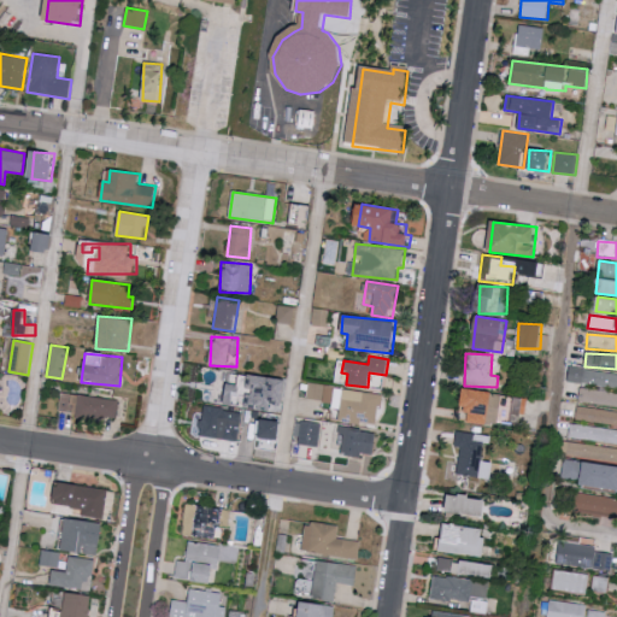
[(581,383),(616,387),(616,374),(583,369),(581,383)]
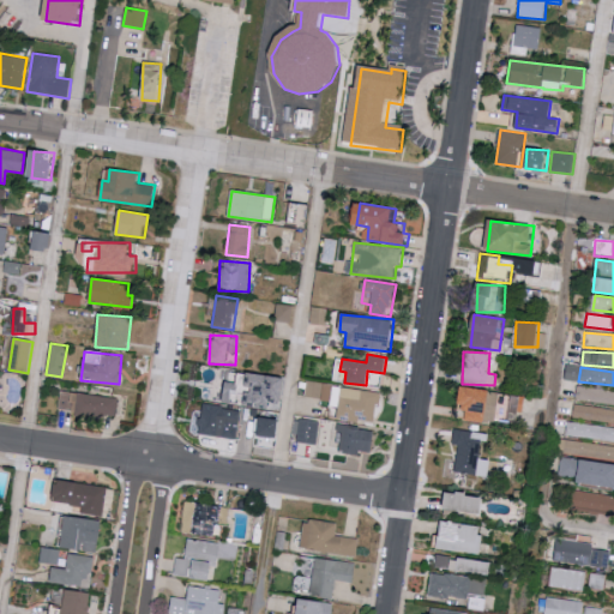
[(282,404),(284,377),(239,372),(238,384),(227,383),(224,403),(272,408),(272,403),(282,404)]
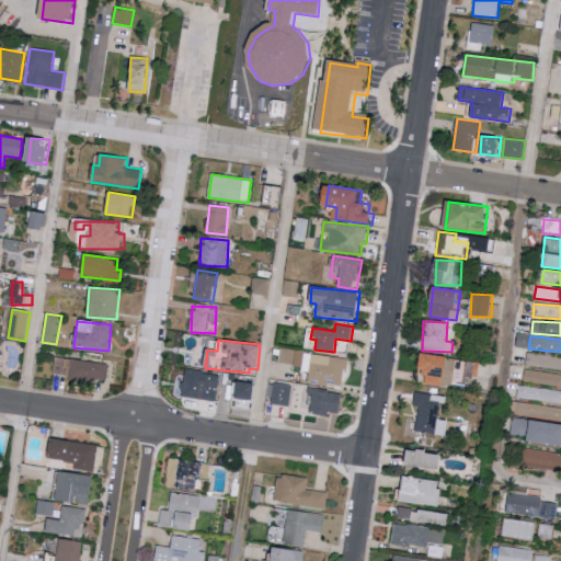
[(346,357),(279,350),(277,365),(309,368),(307,382),(343,387),(346,357)]
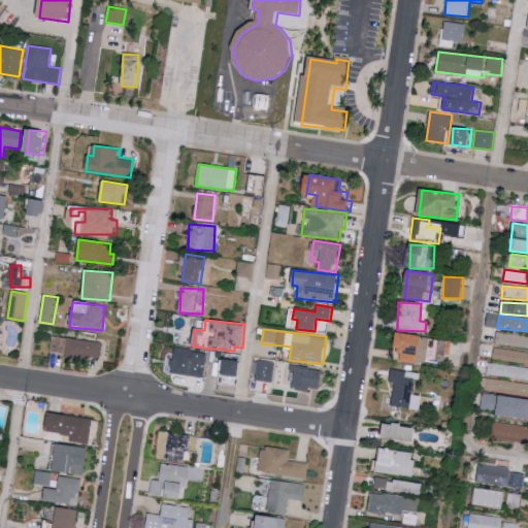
[(401,360),(437,365),(441,339),(398,333),(396,348),(402,349),(401,360)]
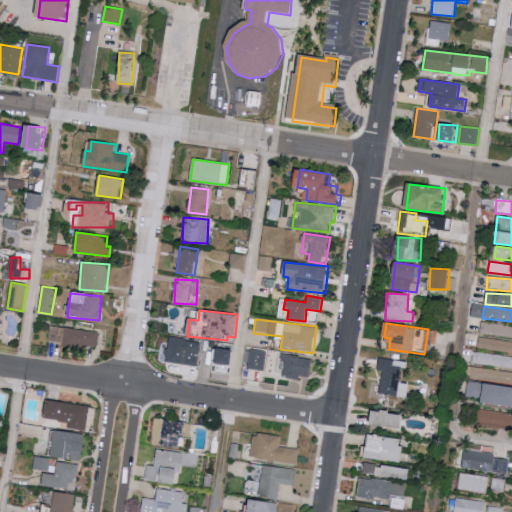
[(511,325),(480,323),(479,335),(511,337),(511,325)]
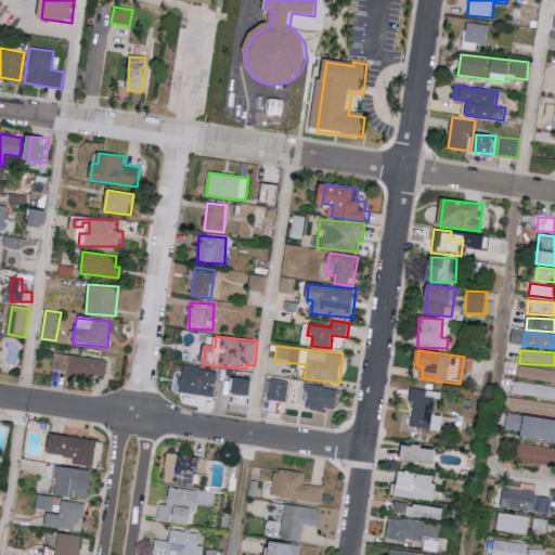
[(52,369),(71,371),(69,374),(103,379),(106,360),(54,352),(52,369)]
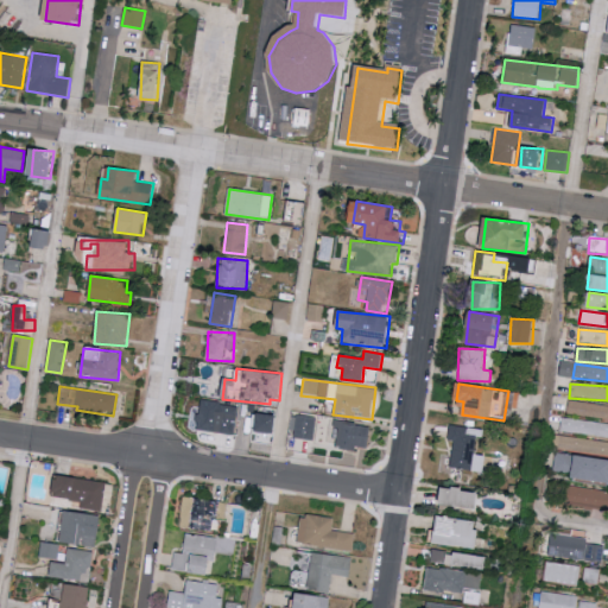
[(607,405),(568,401),(567,415),(607,418),(607,405)]
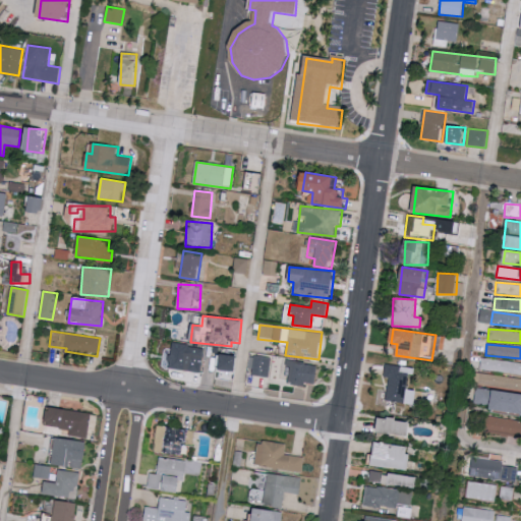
[(204,350),(172,345),(169,367),(200,372),(204,350)]
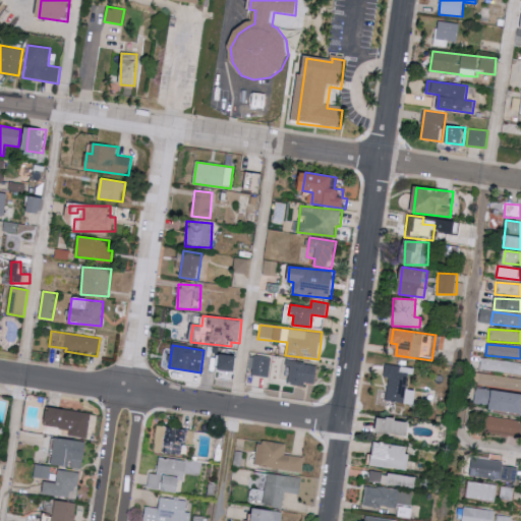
[(237,356),(218,354),(216,369),(236,372),(237,356)]
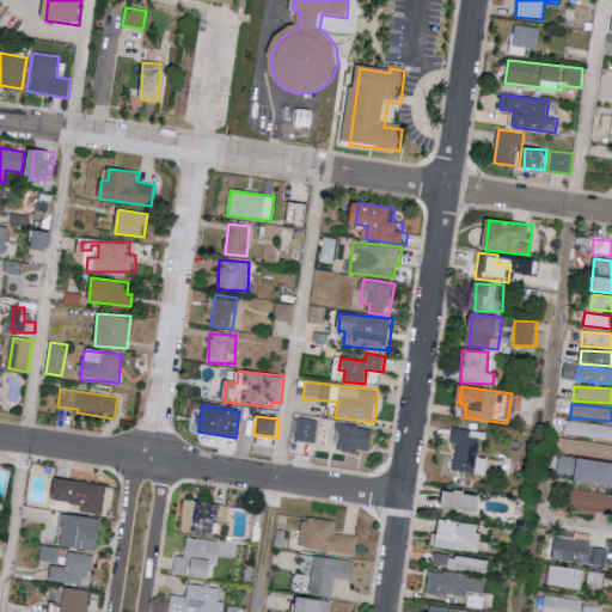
[(295,440),(316,444),(319,421),(299,417),(295,440)]
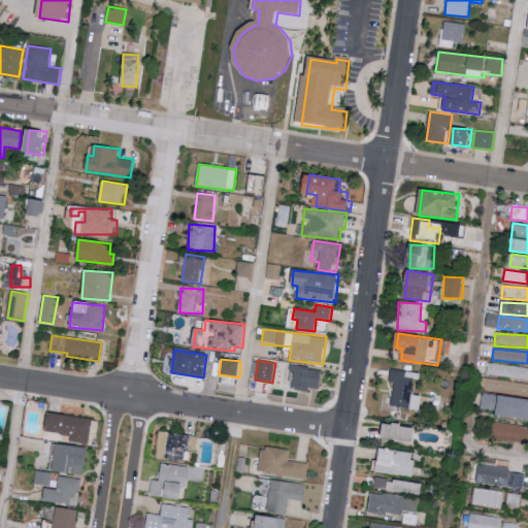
[(527,367),(488,362),(487,373),(527,380),(527,367)]
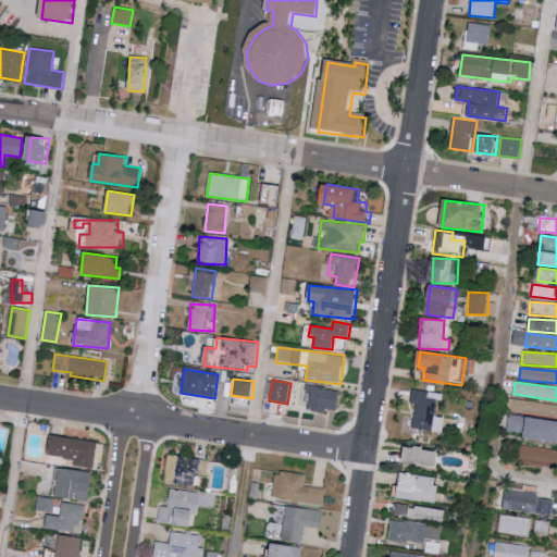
[(339,390),(308,387),(307,411),(326,412),(326,410),(338,410),(339,390)]
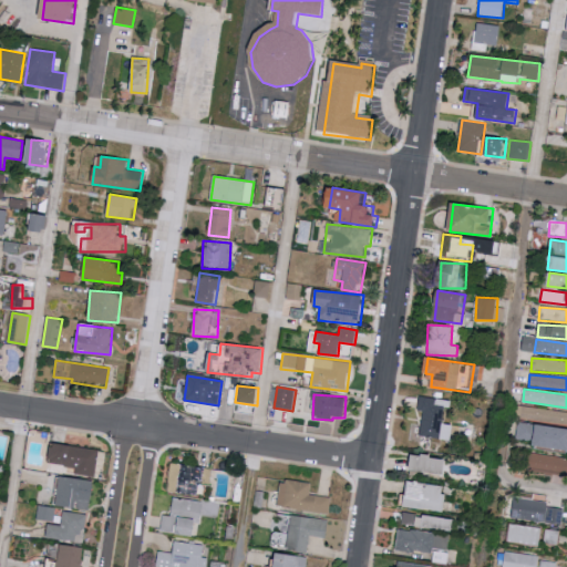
[(449,400),(420,395),(418,410),(423,411),(420,435),(452,440),(454,425),(444,424),(449,400)]
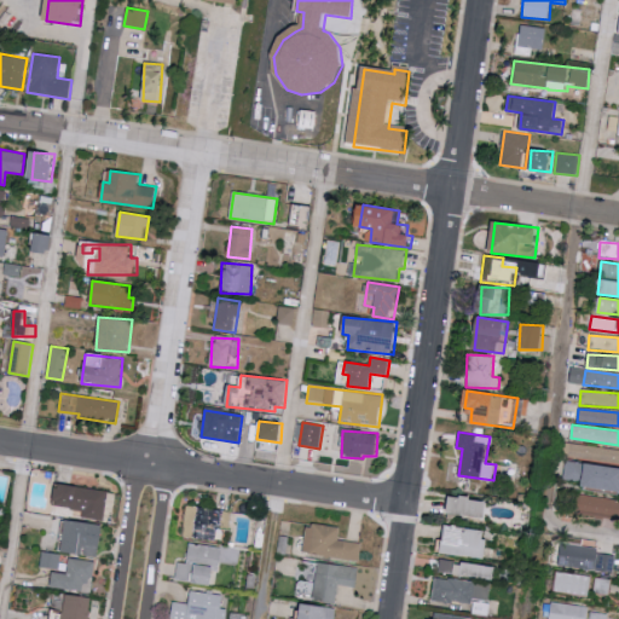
[(582,487),(618,492),(618,468),(565,461),(562,479),(583,482),(582,487)]
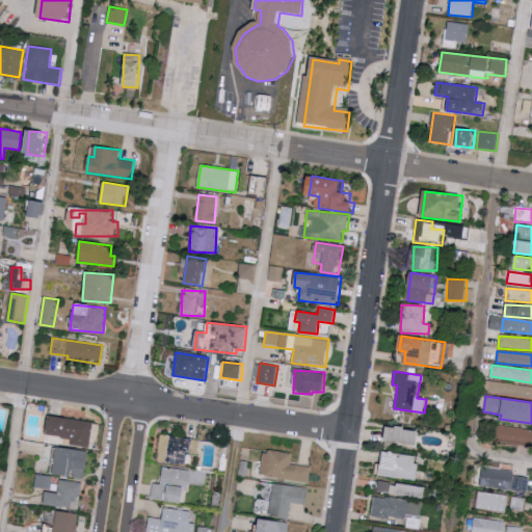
[(90,447),(92,420),(49,416),(47,435),(71,437),(70,445),(90,447)]
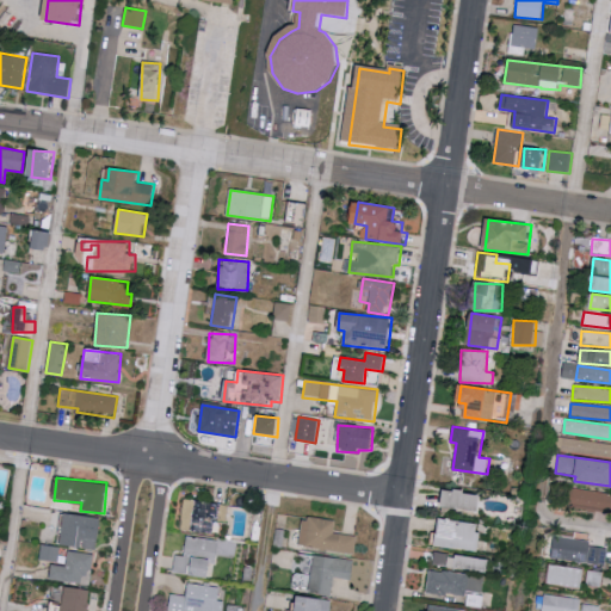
[(445,505),(483,510),(486,493),(448,487),(445,505)]
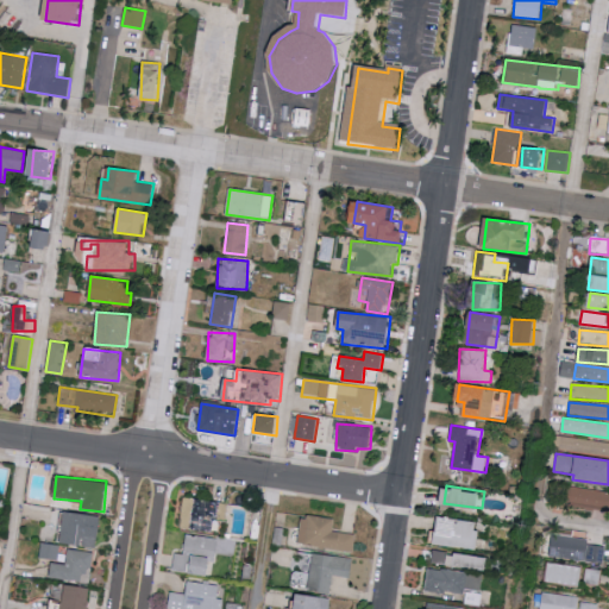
[(608,490),(566,488),(565,508),(608,509),(608,490)]
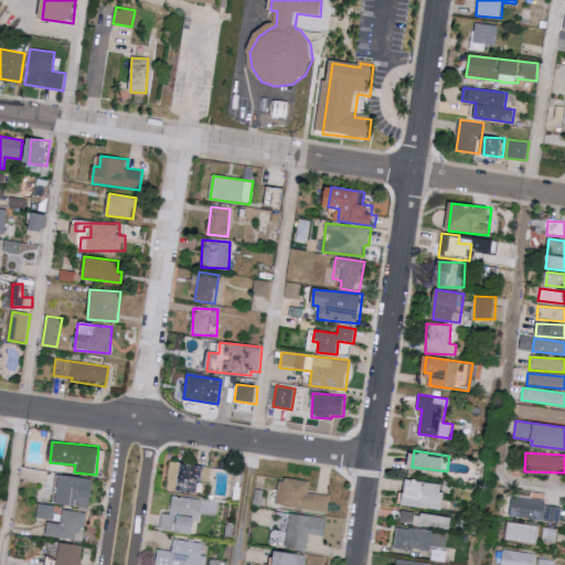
[(211,466),(170,461),(167,490),(195,492),(196,481),(209,482),(211,466)]
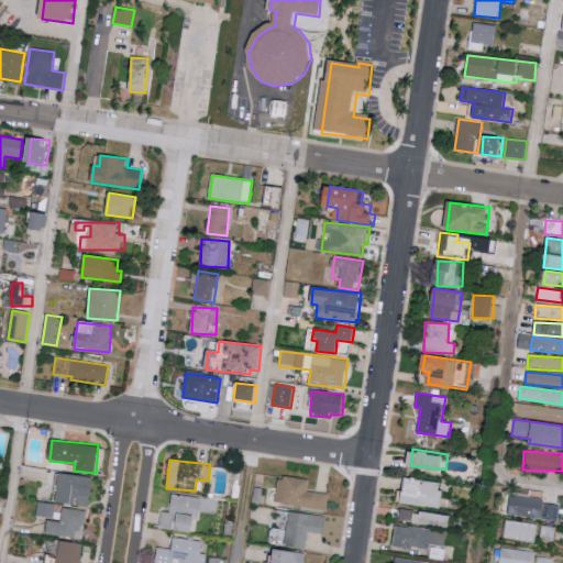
[(56,501),(77,504),(77,505),(90,507),(92,476),(59,473),(56,501)]
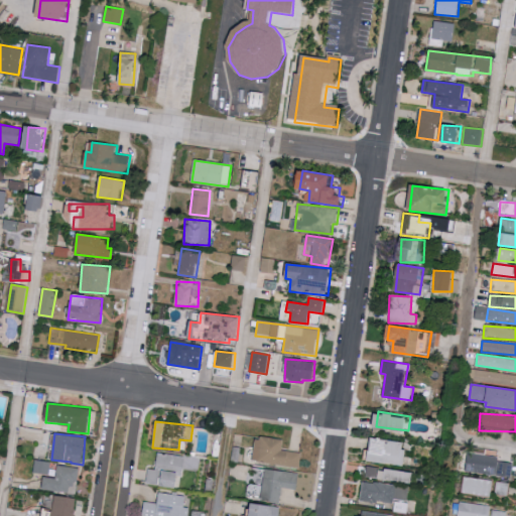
[(284,439),(256,435),(253,462),(299,467),(301,452),(283,449),(284,439)]
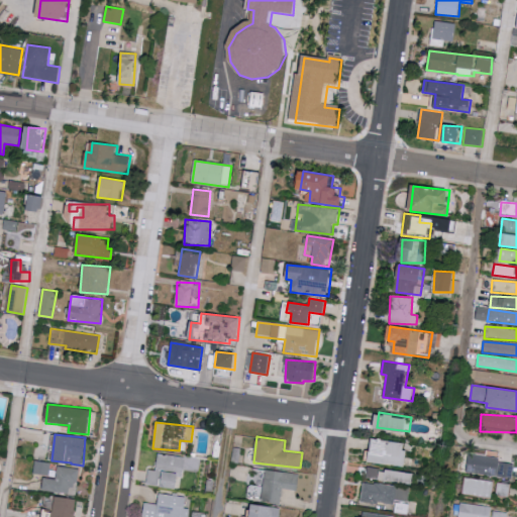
[(407,464),(408,441),(373,439),(371,462),(407,464)]
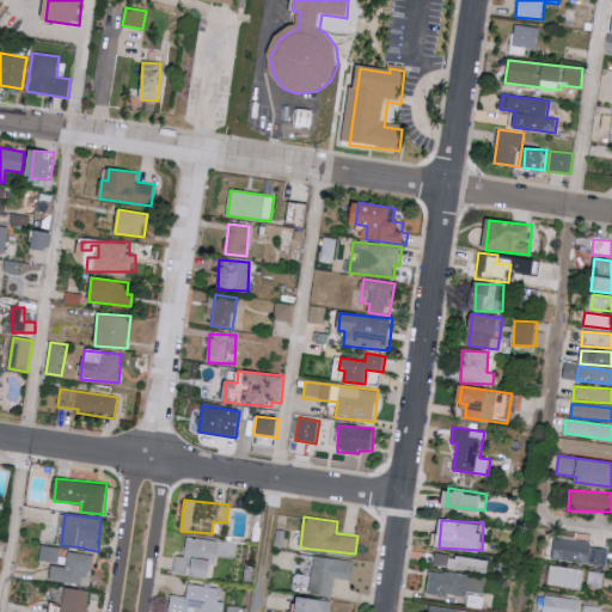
[(213,577),(215,557),(233,558),(236,543),(185,537),(184,556),(175,555),(173,573),(213,577)]
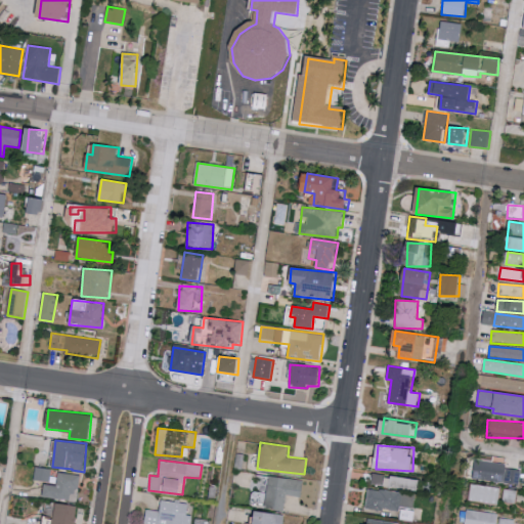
[(522,470),(507,468),(507,464),(474,460),(472,479),(520,484),(522,470)]
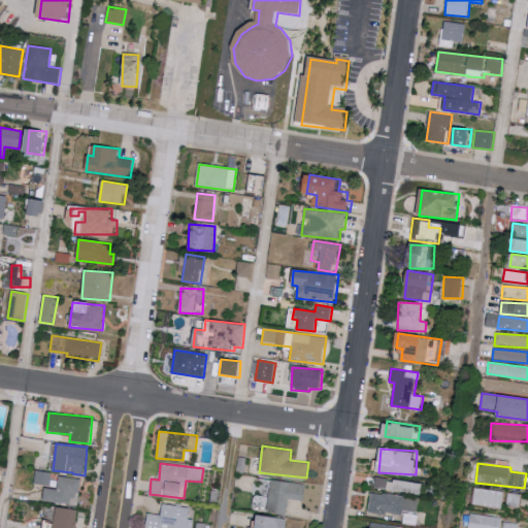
[(53,472),(36,470),(34,483),(51,486),(53,472)]
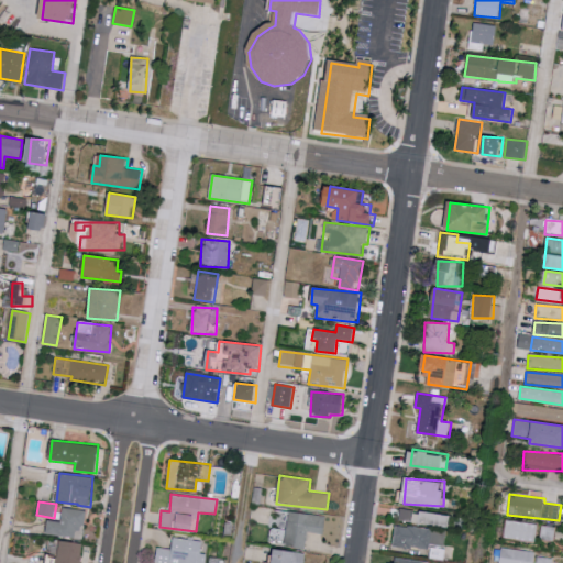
[(61,521),(47,519),(45,534),(80,538),(84,510),(62,507),(61,521)]
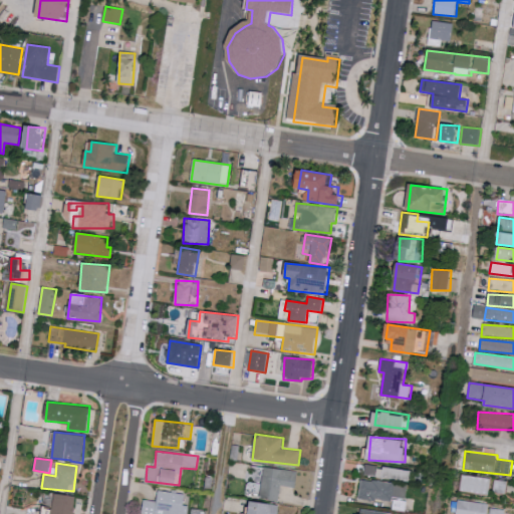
[(414,469),(365,464),(364,476),(413,481),(414,469)]
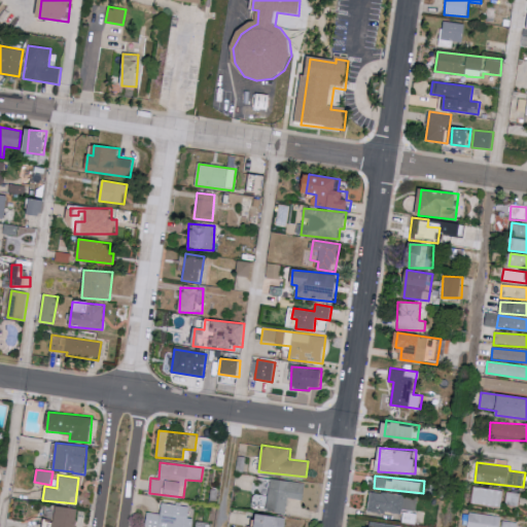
[(303,500),(306,484),(271,478),(266,510),(286,513),(288,498),(303,500)]
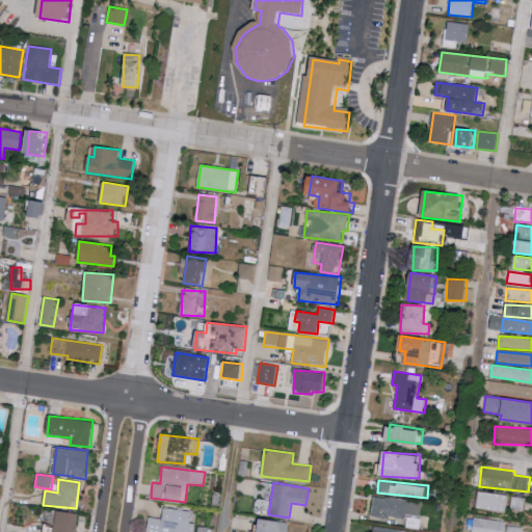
[(508,495),(478,491),(477,508),(506,511),(508,495)]
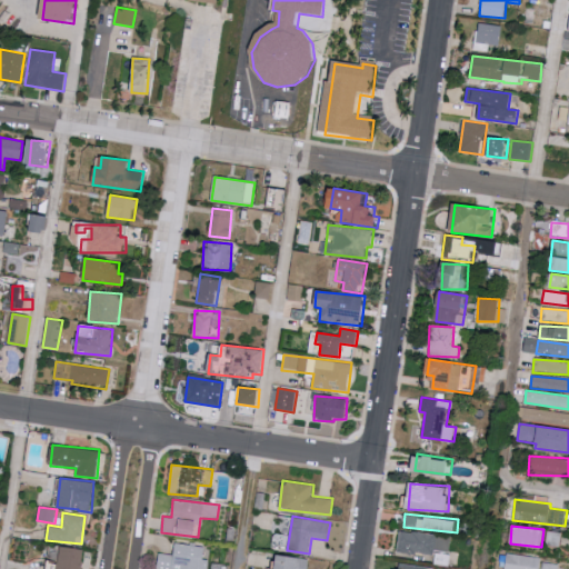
[(398,550),(435,555),(435,550),(450,551),(452,537),(400,529),(398,550)]
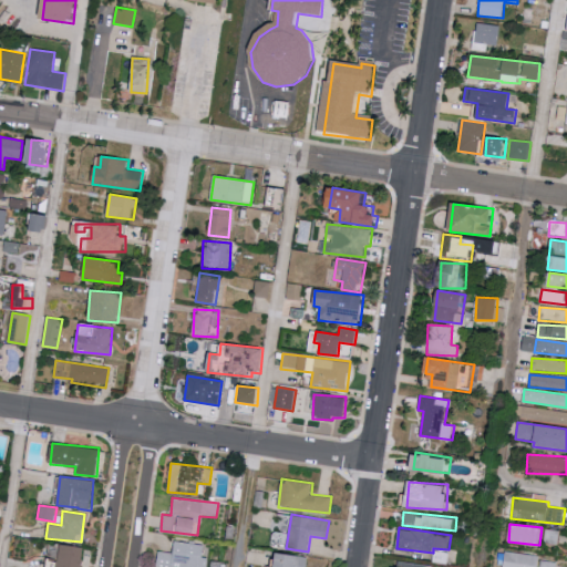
[(156,566),(158,566),(206,566),(207,557),(203,556),(204,544),(174,540),(173,553),(158,550),(156,566)]
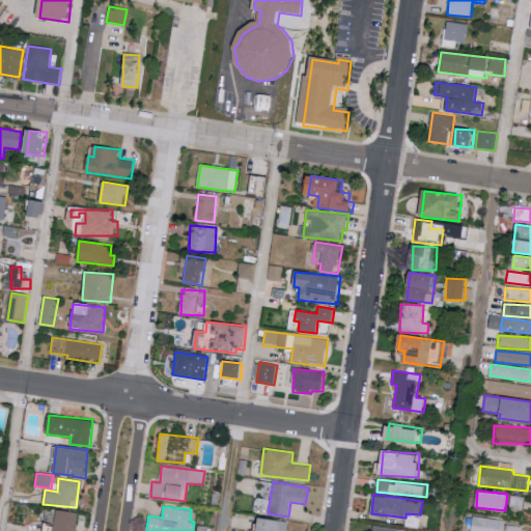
[(76,530),(77,511),(55,510),(54,530),(76,530)]
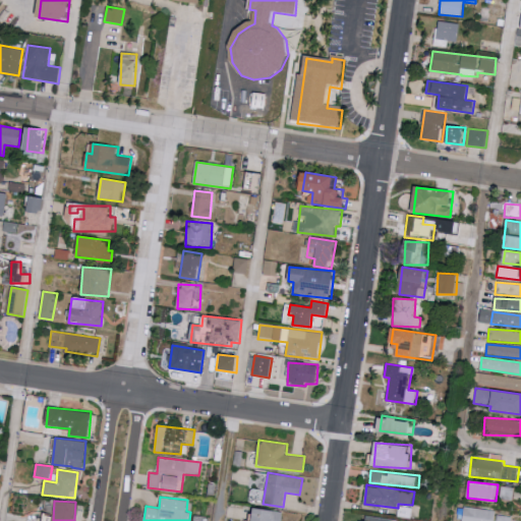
[(283,520),(285,511),(254,507),(252,520),(283,520)]
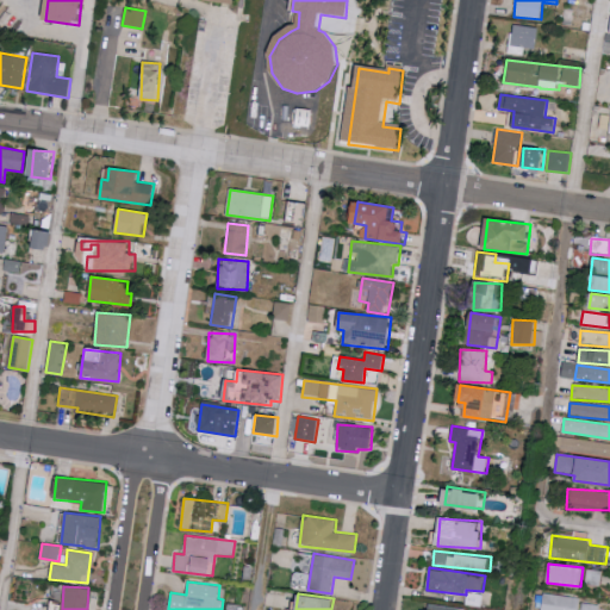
[(599,609),(601,604),(580,602),(580,597),(543,593),(541,609),(599,609)]
